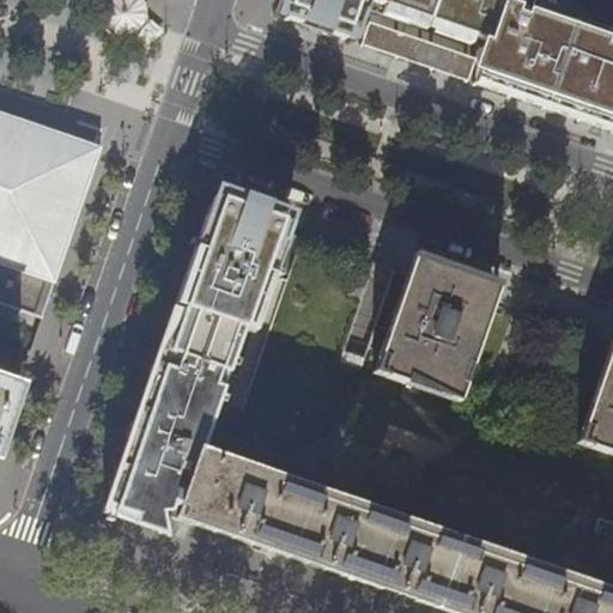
[(102,26),(116,36),(135,35),(147,46),(161,32),(147,20),(146,1),(144,0),(104,0),(101,6),(102,26)]
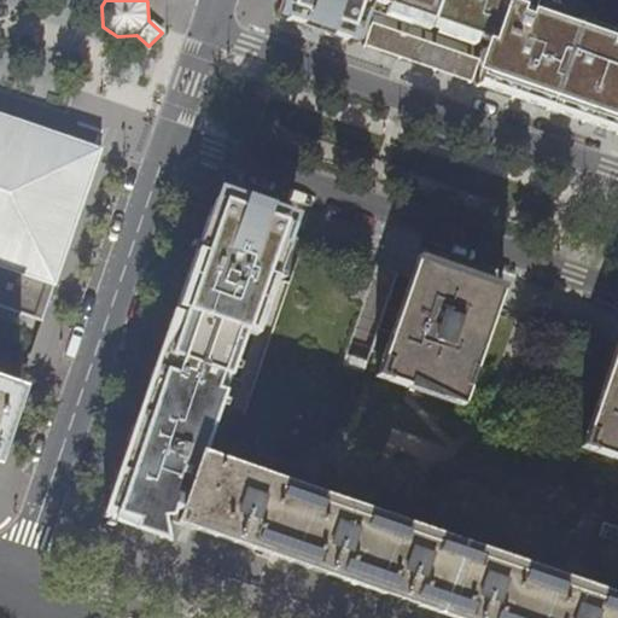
[(283,0),(279,16),(319,29),(356,42),(368,10),(392,18),(430,31),(439,0),(283,0)]
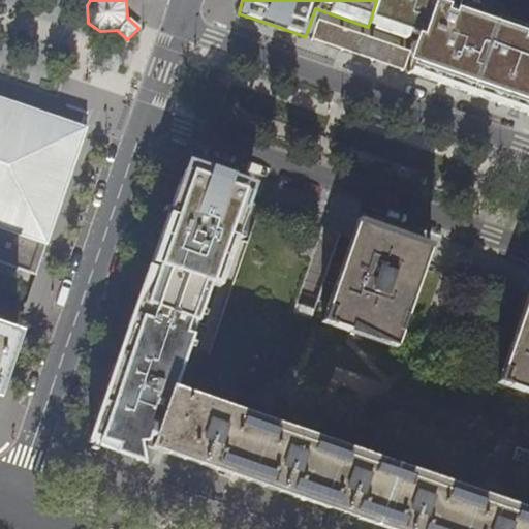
[(528,114),(528,23),(504,16),(508,0),(376,0),(368,27),(374,29),(386,34),(417,44),(408,72),(440,84),(528,114)]
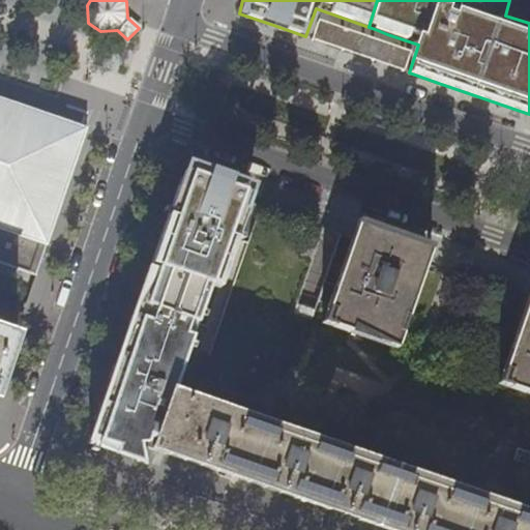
[(410,50),(319,19),(313,38),(404,69),(410,50)]
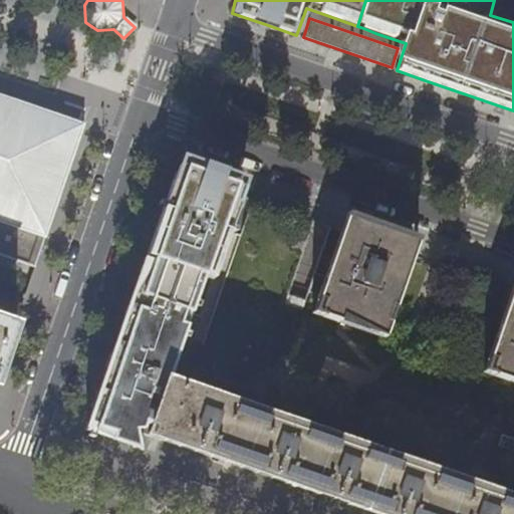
[(57,125),(0,105),(0,258),(37,271),(80,144),(83,135),(57,125)]
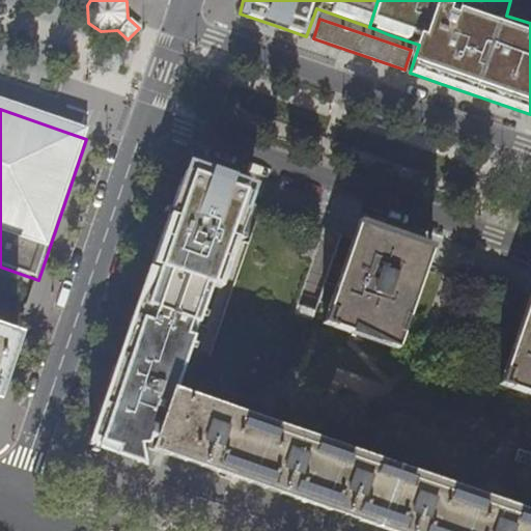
[(216,170),(189,161),(187,161),(174,196),(157,244),(142,286),(126,331),(111,372),(91,426),(85,444),(90,446),(91,441),(116,449),(114,455),(120,457),(140,464),(144,450),(149,437),(152,438),(148,451),(155,453),(157,449),(205,466),(317,505),(388,529),(393,530),(530,530),(530,516),(171,393),(192,337),(186,335),(191,322),(196,324),(211,284),(220,288),(256,186),(220,173),(216,171),(216,170)]
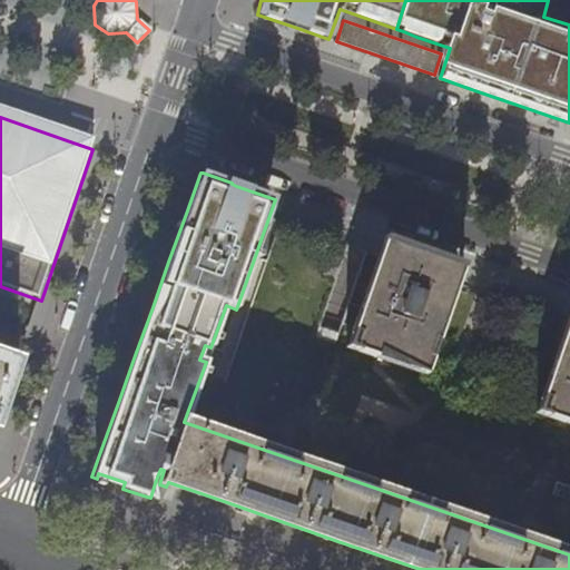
[(426,375),(465,264),(429,252),(386,237),(346,347),(426,375)]
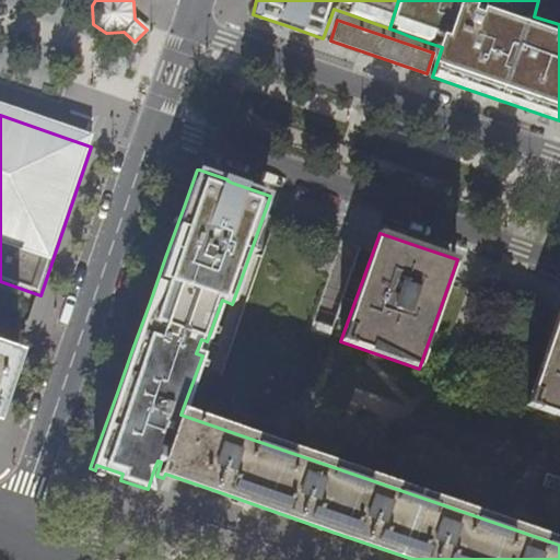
[(559,418),(559,311),(527,407),(559,418)]
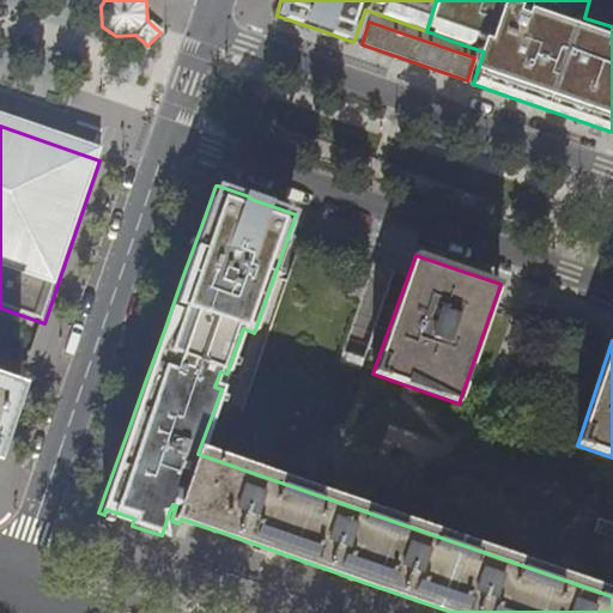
[(20,392),(0,384),(0,451),(8,426),(20,392)]
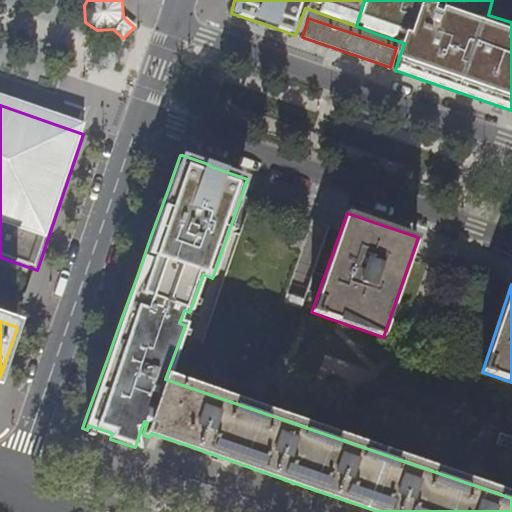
[(344,379),(329,374),(324,393),(324,397),(326,400),(331,402),(333,402),(335,401),(337,399),(344,379)]
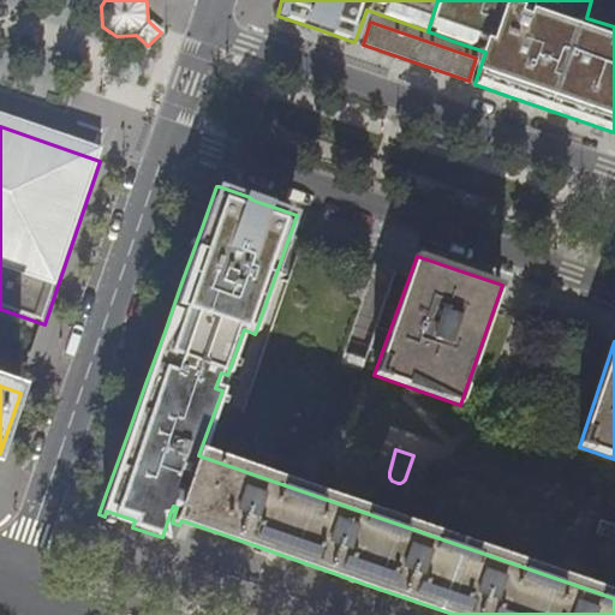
[(614,527),(614,526),(599,520),(589,550),(605,557),(614,527)]
